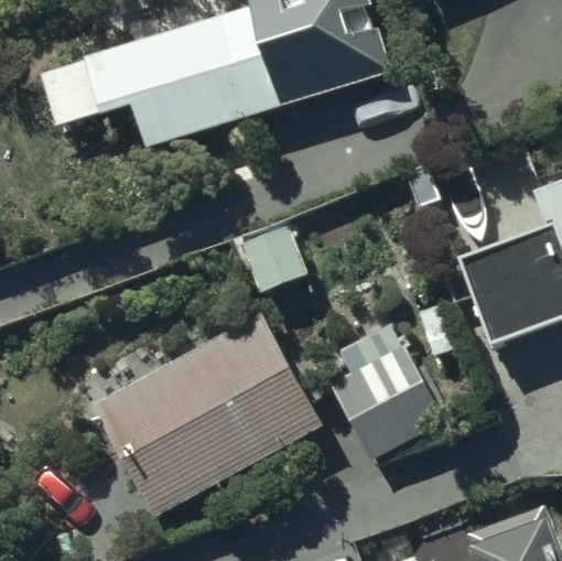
[(143,149),(391,72),(378,25),(374,27),(367,7),(373,6),(370,0),(245,0),(247,4),(80,55),(82,62),(41,74),(56,125),(97,112),(98,116),(130,106),(143,149)]
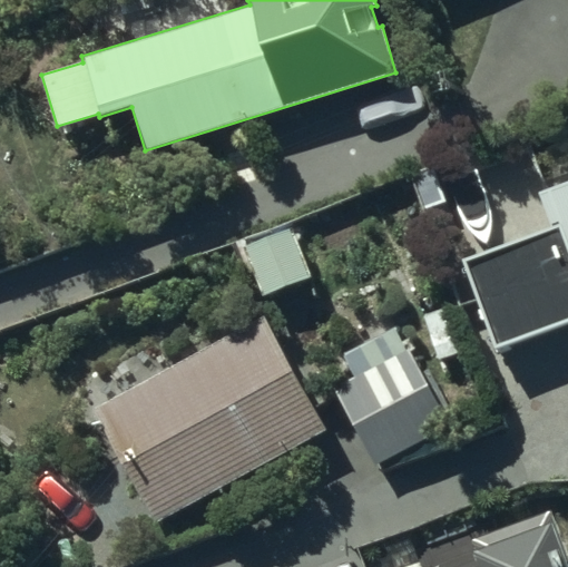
[(567,178),(537,191),(549,226),(460,257),(493,350),(567,322),(567,178)]
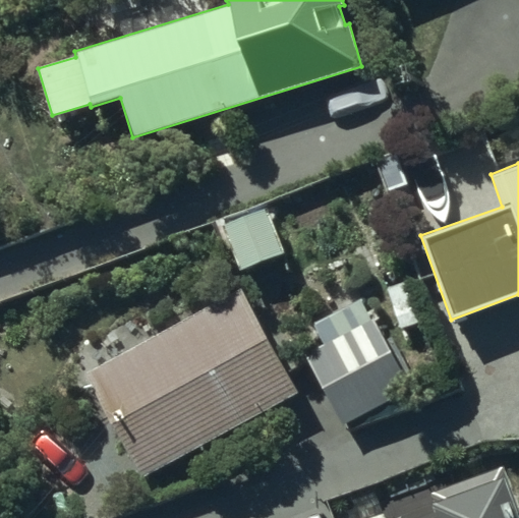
[(220,225),(240,271),(284,252),(265,206),(220,225)]
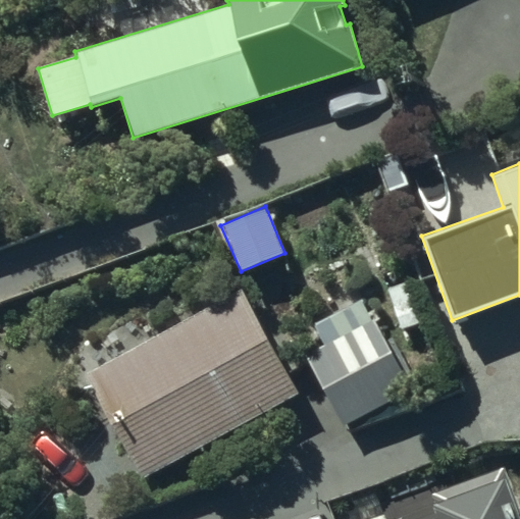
[(242,289),(86,374),(143,479),(299,394),(242,289)]
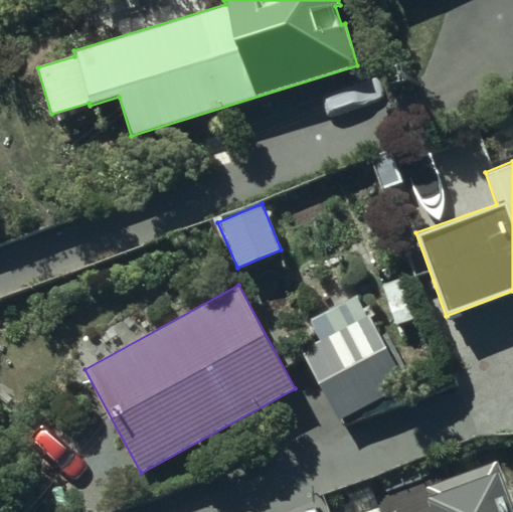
[(296,349),(336,420),(406,381),(367,312),(351,321),(339,300),(310,317),(320,336),(296,349)]
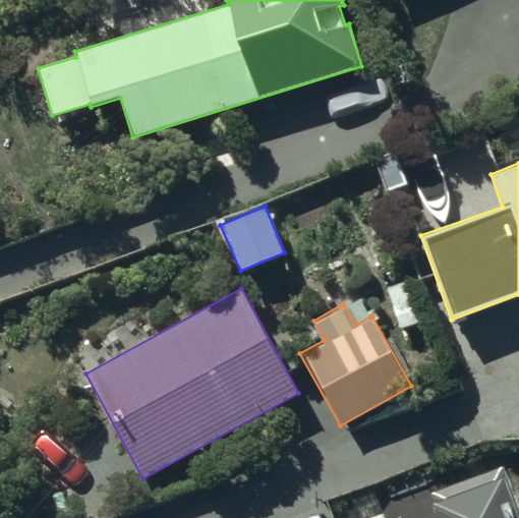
[(518,517),(518,500),(510,474),(437,501),(443,517),(518,517)]
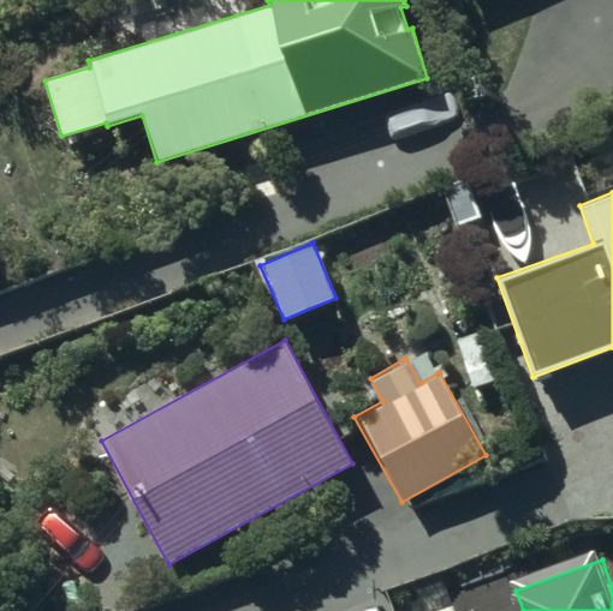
All buildings are outlined.
